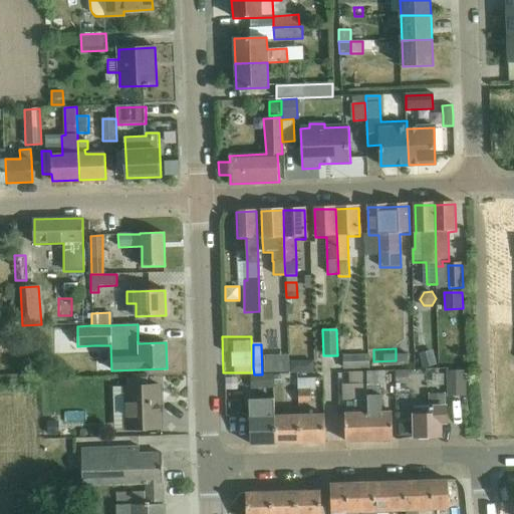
[(432,350),(419,354),(423,368),(436,365),(432,350)]
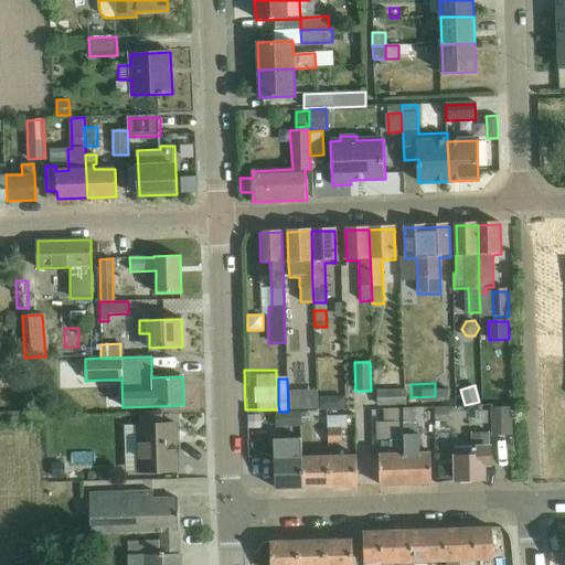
[(405,403),(404,387),(375,388),(376,404),(405,403)]
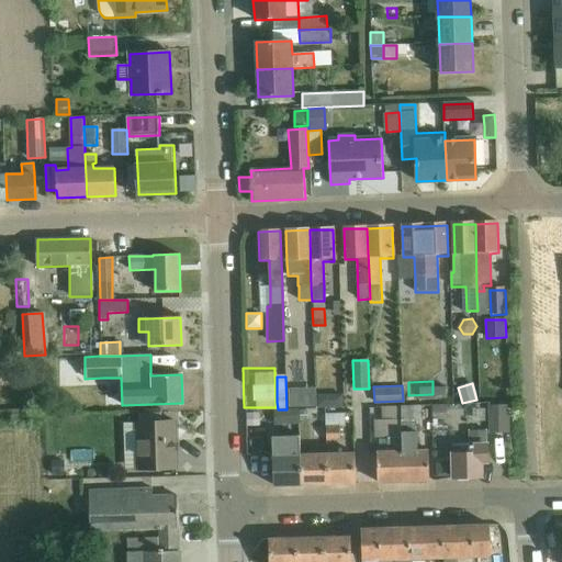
[(445,386),(434,386),(434,398),(445,398),(445,386)]
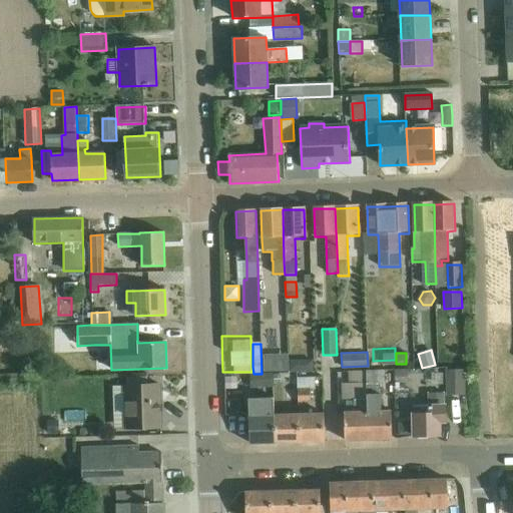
[(276,355),(264,355),(264,373),(277,373),(276,355)]
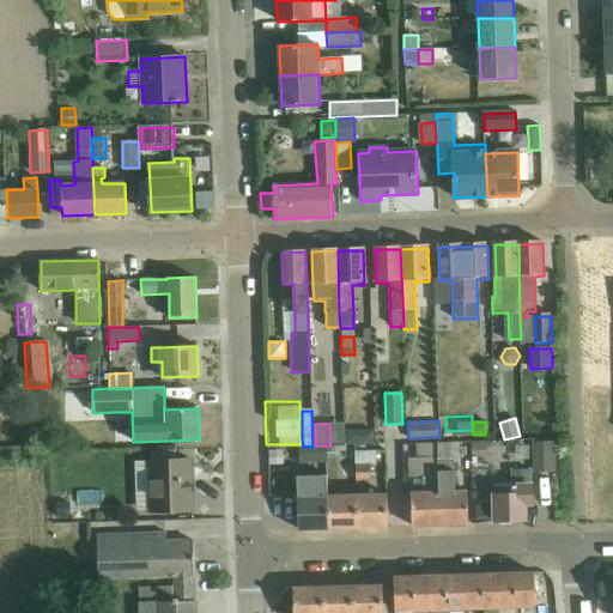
[(352,430),(344,430),(344,444),(345,447),(354,445),(358,445),(358,438),(352,430)]
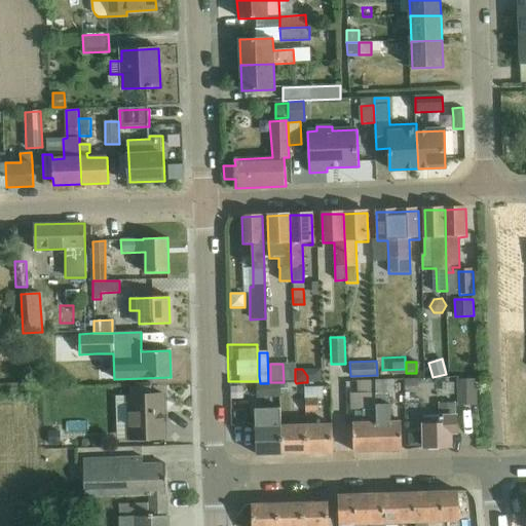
[(459,405),(476,404),(476,380),(459,380),(459,405)]
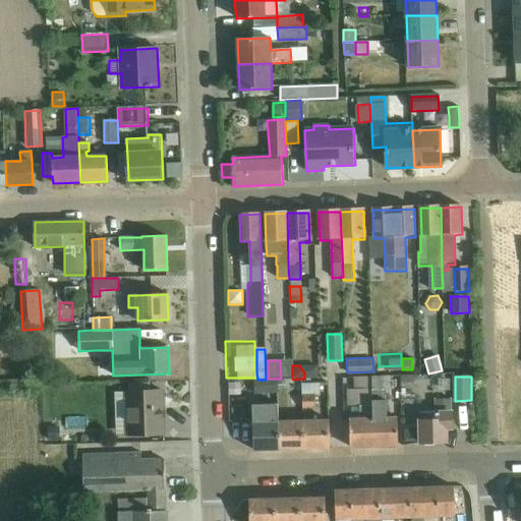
[(374,447),(372,378),(353,379),(353,390),(347,390),(347,406),(356,405),(360,405),(360,418),(349,419),(350,448),(374,447)]
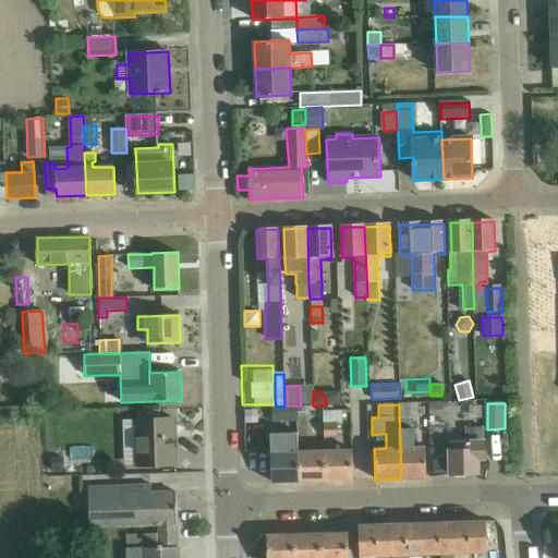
[(419,404),(399,404),(401,478),(427,478),(426,447),(415,448),(415,428),(413,428),(413,419),(419,417),(419,404)]
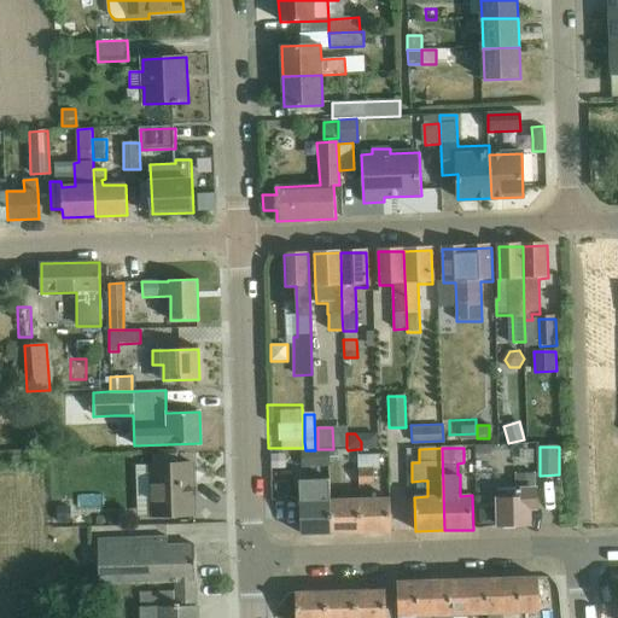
[(25,450),(0,452),(0,462),(25,462),(25,450)]
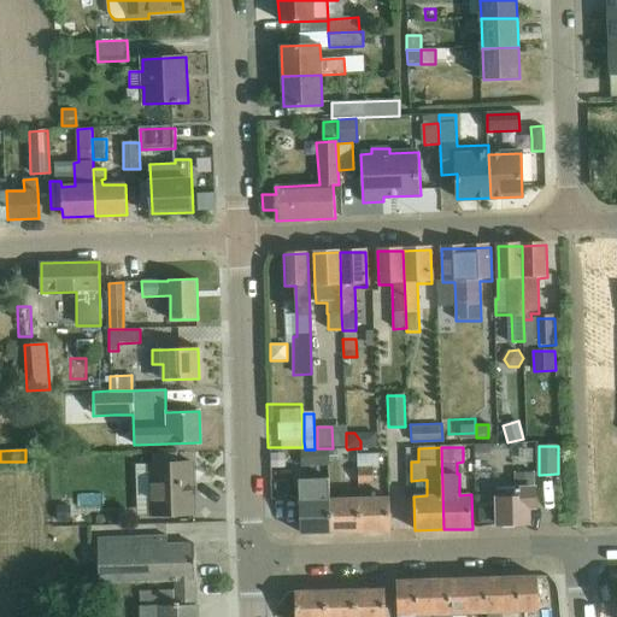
[(315,452),(301,452),(301,465),(315,465),(328,465),(328,463),(328,451),(315,452)]
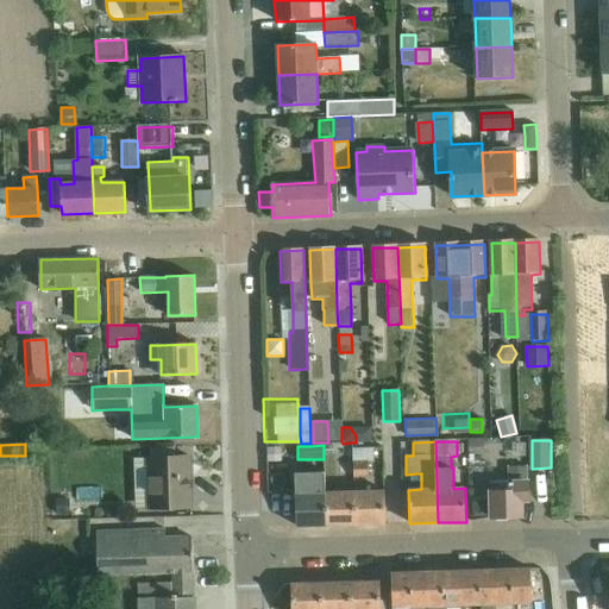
[(352,463),(353,478),(369,477),(368,462),(375,462),(374,449),(352,449),(352,463)]
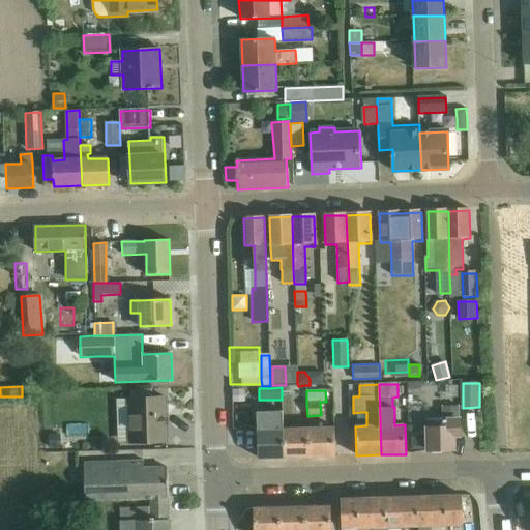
[(131,443),(167,441),(166,425),(164,425),(164,415),(165,415),(164,396),(128,399),(131,443)]
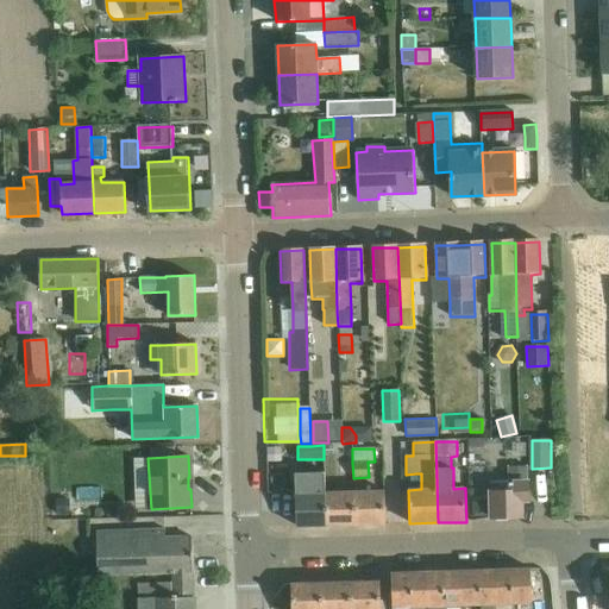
[(509,479),(491,479),(493,518),(495,518),(497,520),(507,520),(509,518),(522,518),(522,498),(529,498),(529,482),(527,482),(527,469),(527,466),(509,468),(509,479)]
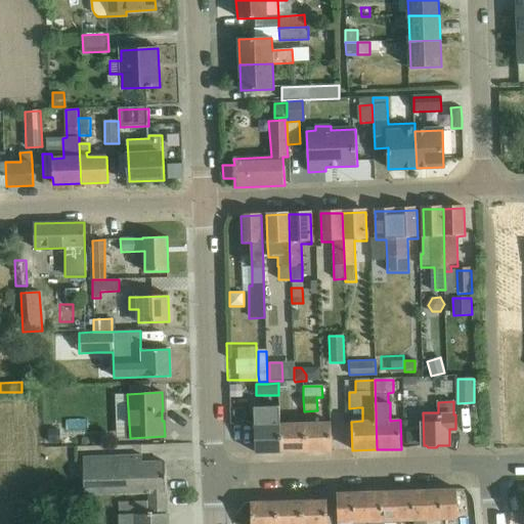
[(279,405),(253,407),(255,452),(259,452),(280,452),(279,425),(279,405)]
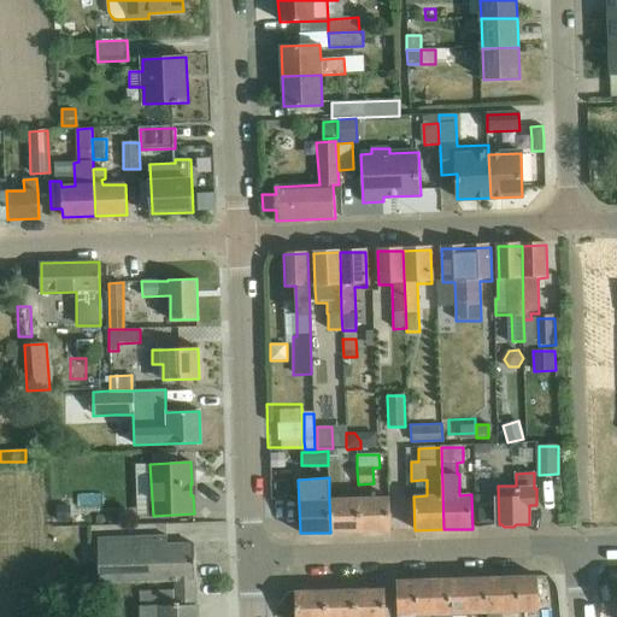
[(90,503),(89,491),(66,491),(66,504),(90,503)]
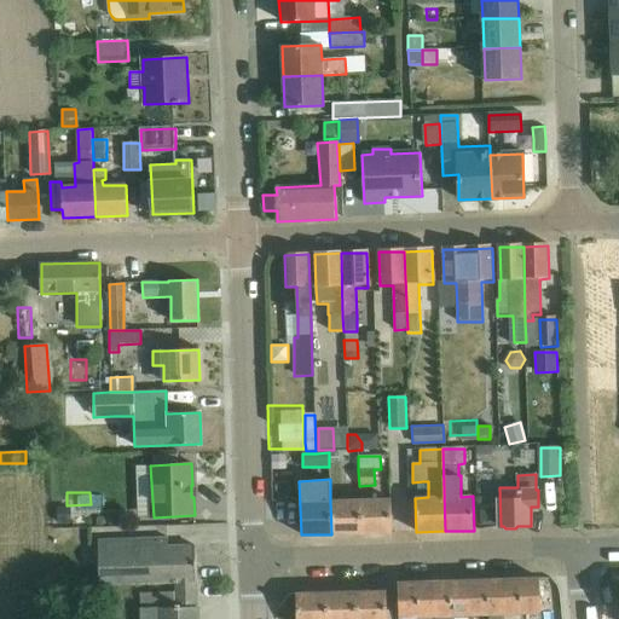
[(389,499),(362,501),(362,533),(371,533),(392,532),(391,499),(389,499)]
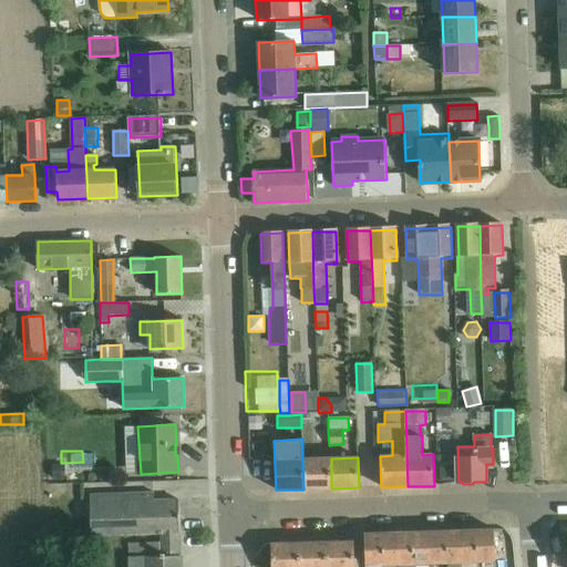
[(303,459),(302,460),(303,490),(305,490),(331,488),(331,459),(330,459),(303,459)]
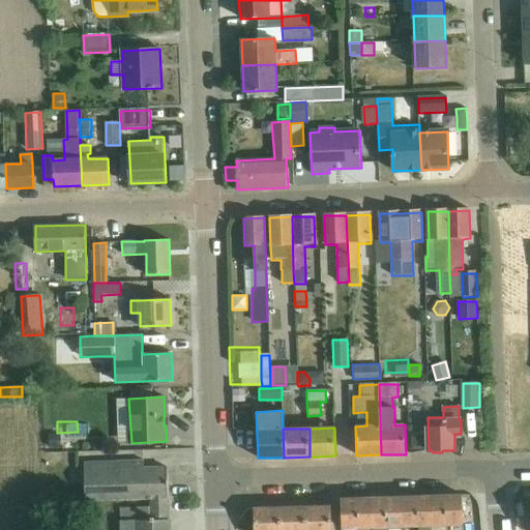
[(57,435),(49,435),(49,447),(57,447),(57,435)]
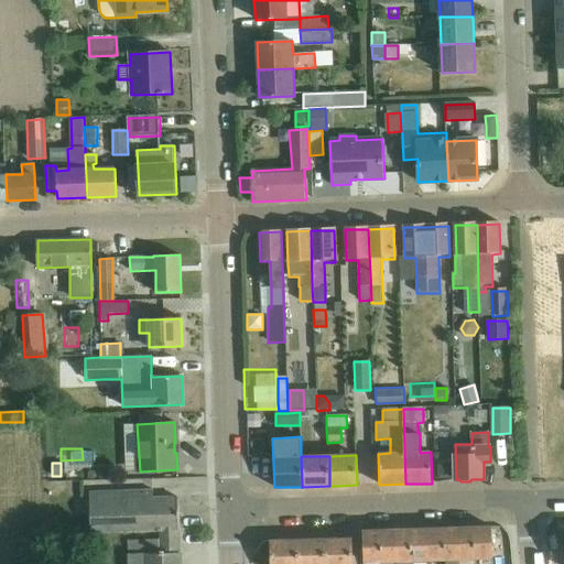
[(452,464),(437,464),(437,478),(452,477),(452,464)]
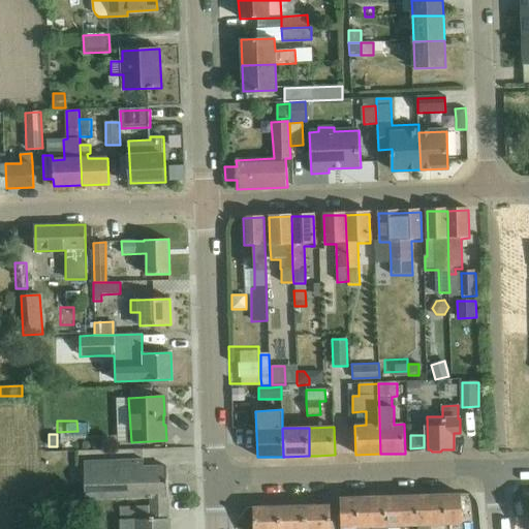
[(86,500),(151,499),(167,498),(166,466),(145,466),(145,461),(85,462),(86,500)]
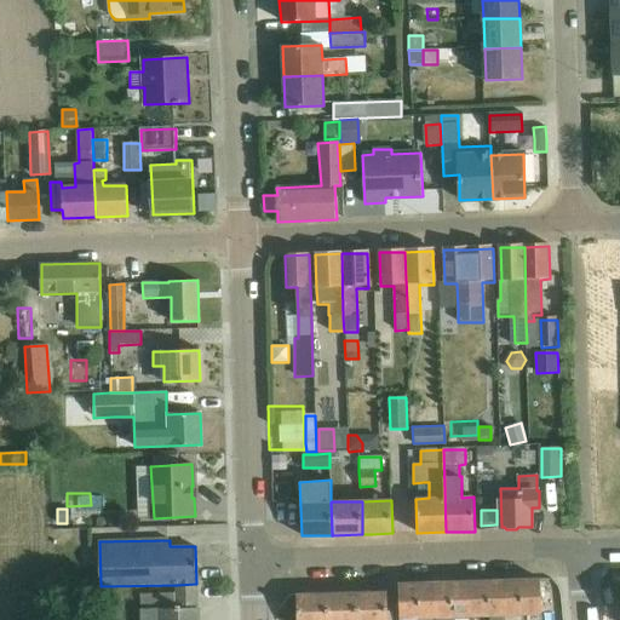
[(540,579),(504,580),(505,614),(522,614),(541,613),(540,579)]
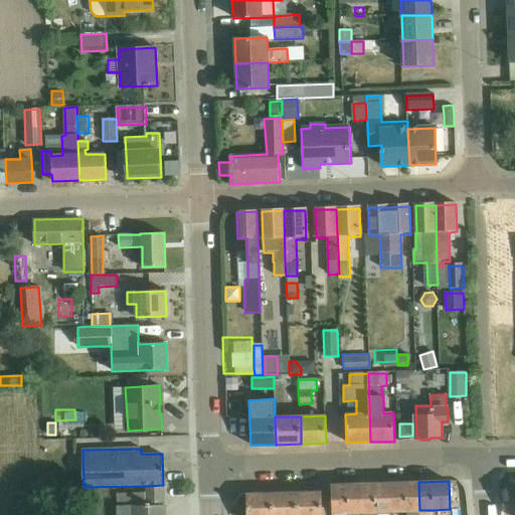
[(418,482),(389,483),(390,511),(406,511),(406,514),(419,514),(419,510),(418,482)]
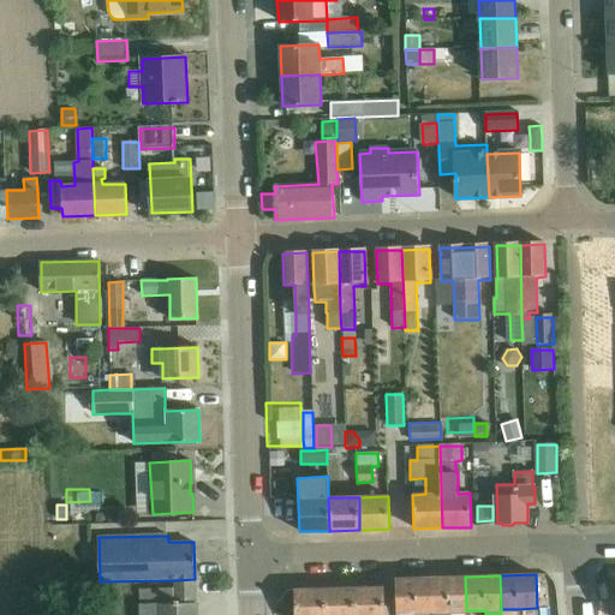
[(465,577),(430,578),(431,611),(431,614),(448,614),(448,611),(466,610),(465,577)]
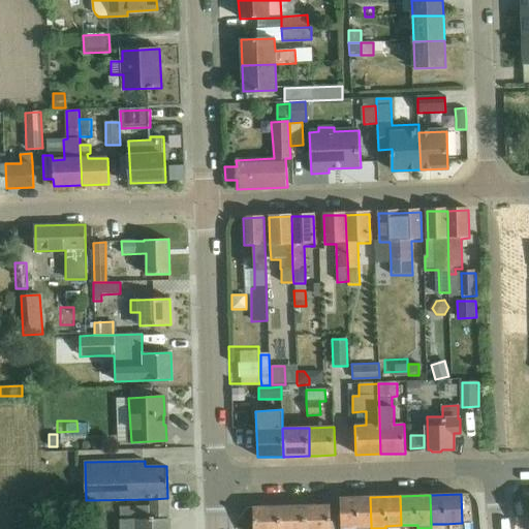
[(370,497),(340,498),(341,504),(341,527),(358,527),(358,528),(371,528),(371,526),(370,497)]
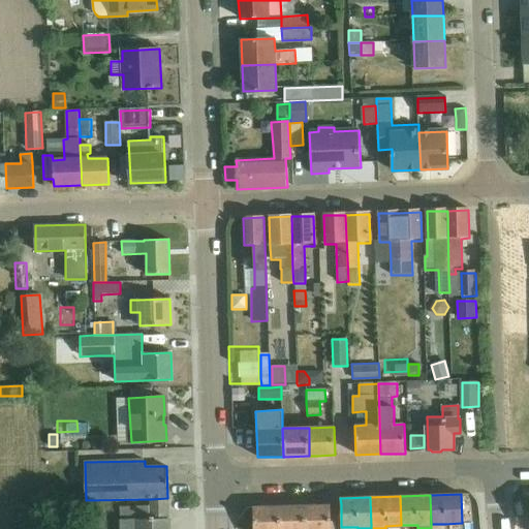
[(167,498),(151,499),(151,508),(121,509),(121,521),(120,528),(168,528),(168,519),(167,498)]
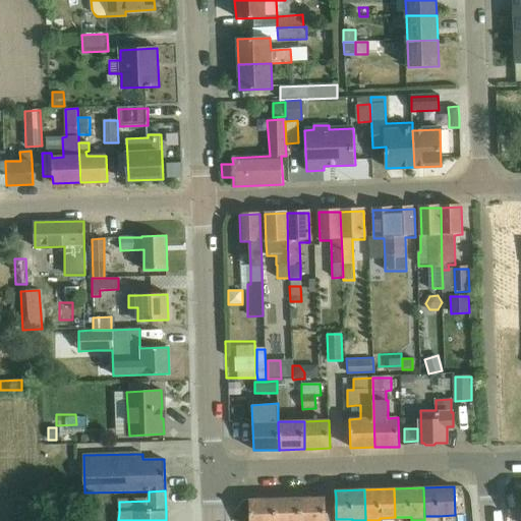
[(300,520),(300,498),(276,499),(276,520),(300,520)]
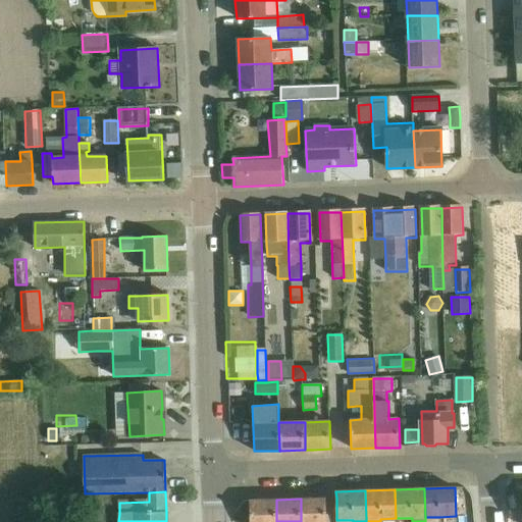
[(326,521),(326,499),(301,499),(301,521),(326,521)]
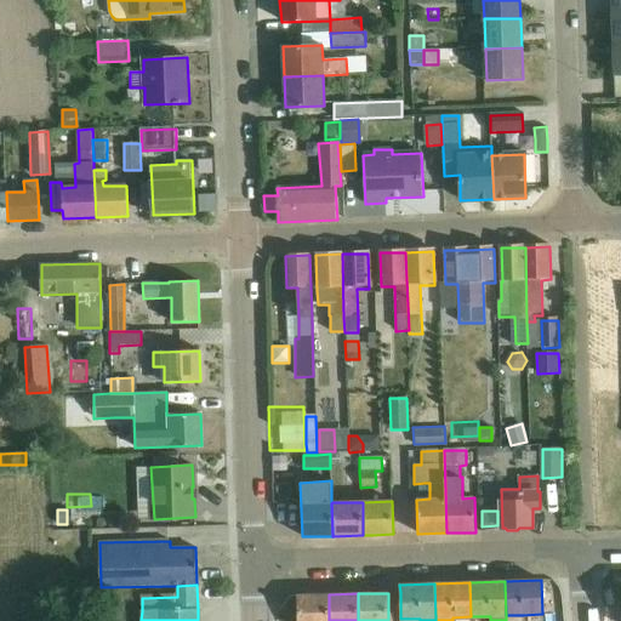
[(329,620),(329,594),(297,596),(298,620),(329,620)]
